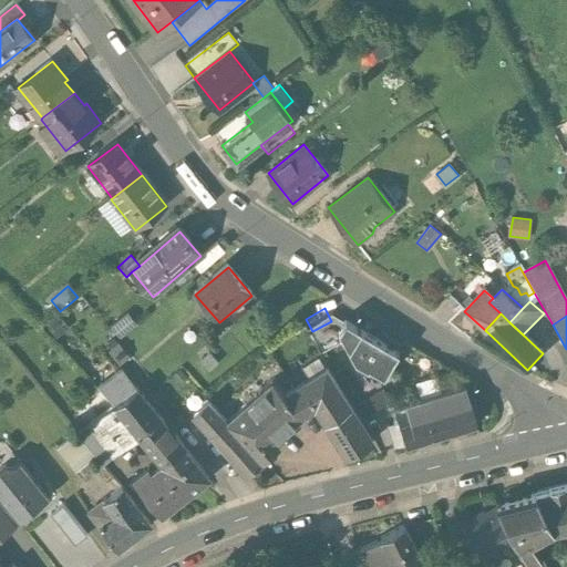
[(136,328),(127,317),(111,330),(120,341),(136,328)]
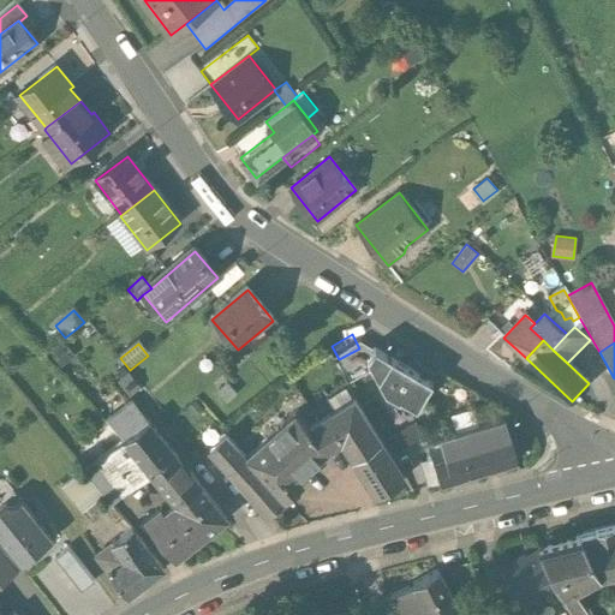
[(73,357),(64,345),(51,356),(60,368),(73,357)]
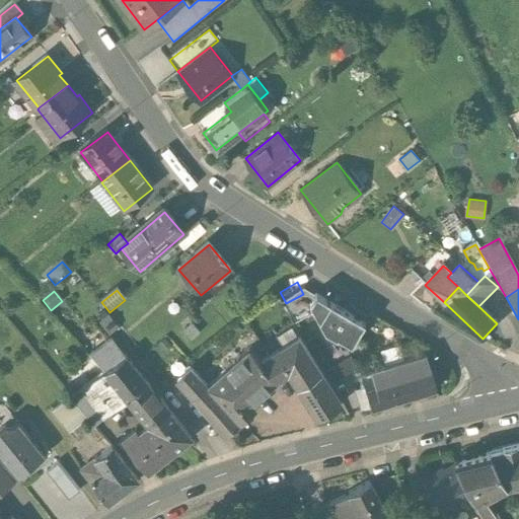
[(312,306),(316,300),(304,293),(303,294),(286,303),(283,306),(295,326),(315,314),(312,306)]
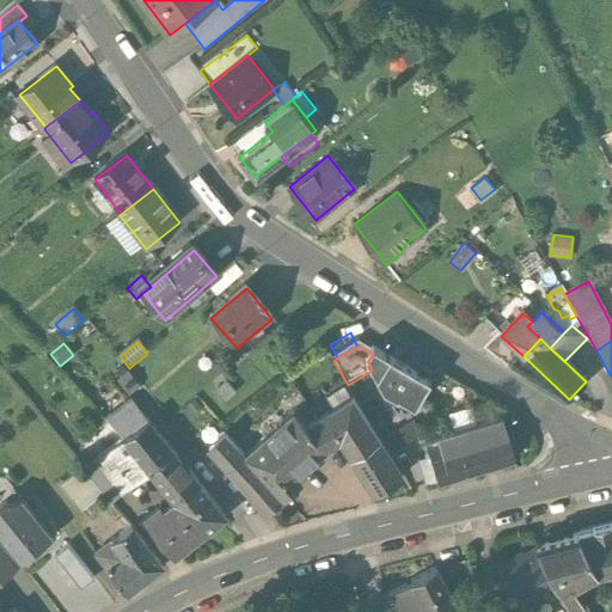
[(414,408),(428,384),(374,352),(373,354),(368,361),(372,371),(383,393),(393,401),(396,397),(414,408)]
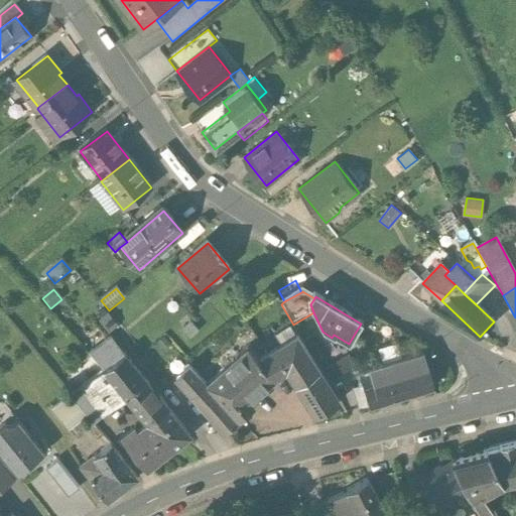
[(105,311),(96,319),(108,335),(118,327),(105,311)]
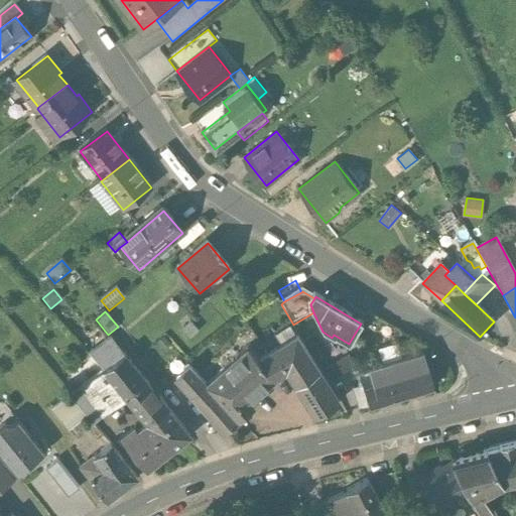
[(198,333),(190,325),(183,331),(190,339),(198,333)]
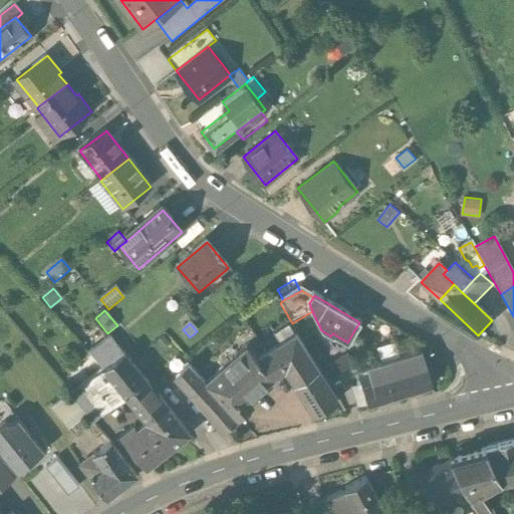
[(282,346),(294,338),(288,328),(275,336),(282,346)]
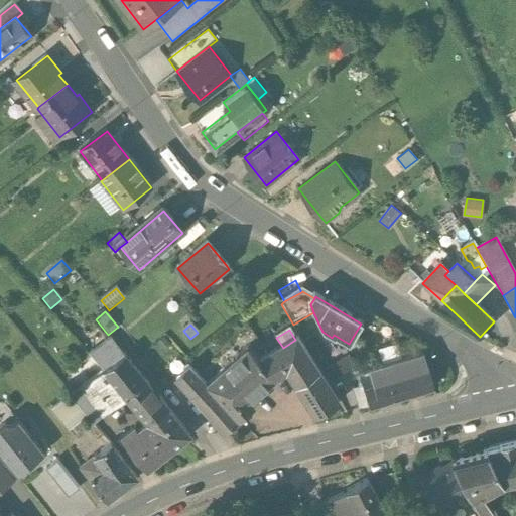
[(287,373),(315,418),(339,404),(330,390),(320,375),(298,338),(295,340),(283,348),(271,355),(259,362),(272,382),(287,373)]
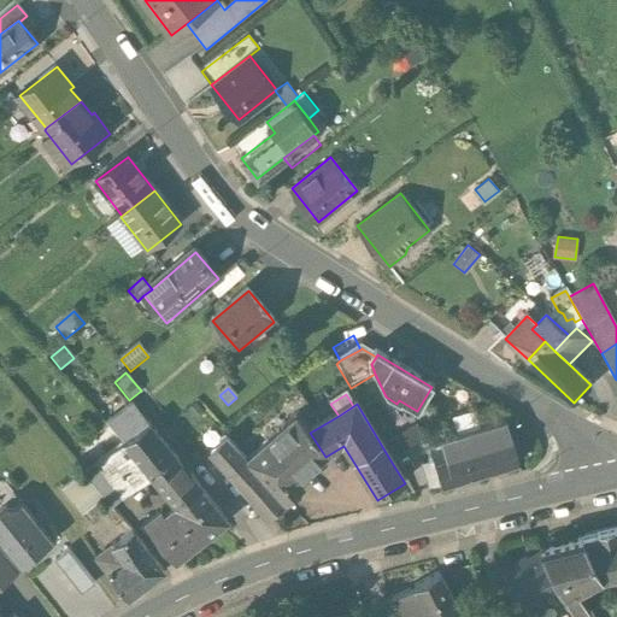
[(117,436),(123,445),(148,424),(131,405),(107,425),(117,436)]
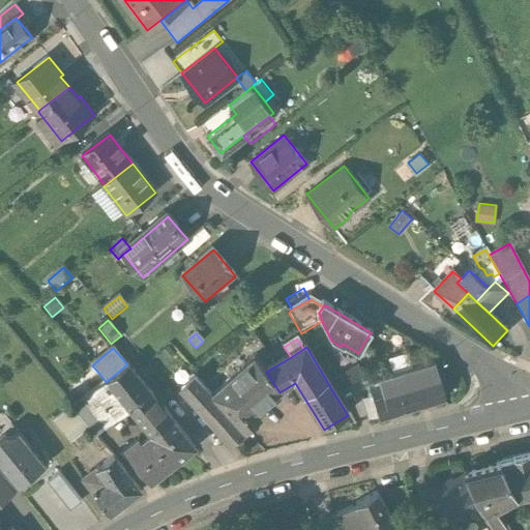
[(257,414),(280,392),(266,372),(254,358),(243,367),(236,359),(204,388),(245,434),(261,419),(257,414)]
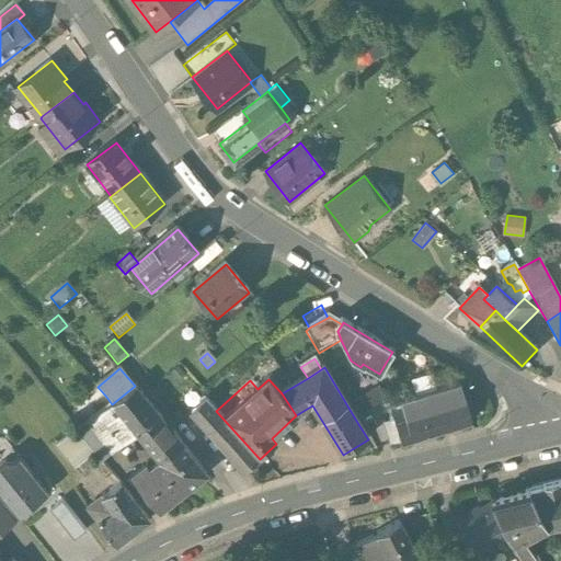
[(412,384),(416,399),(433,395),(427,379),(412,384)]
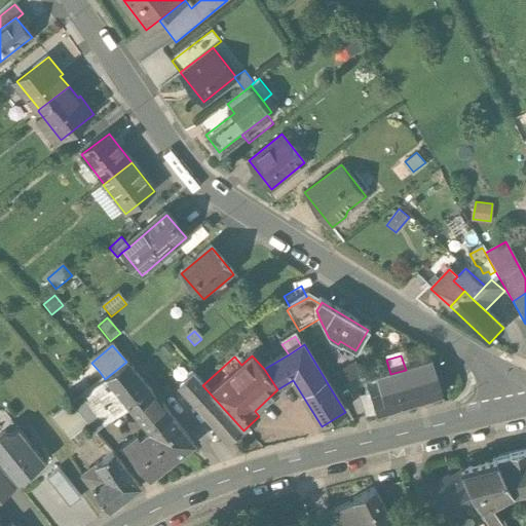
[(127,407),(149,389),(126,362),(105,379),(127,407)]
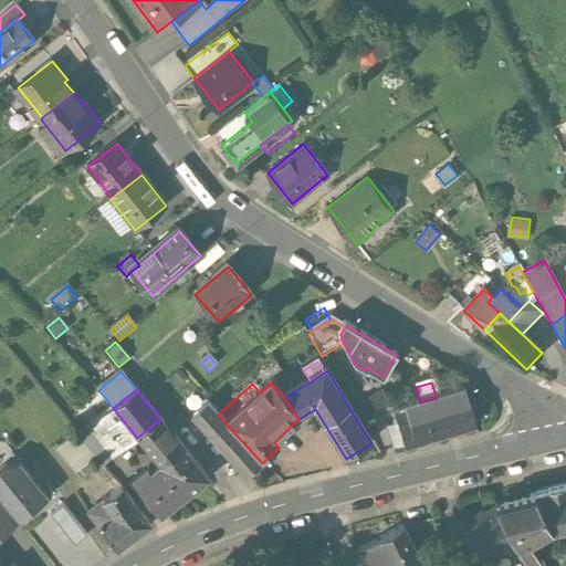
[(420,402),(407,407),(411,423),(400,427),(406,447),(477,425),(465,389),(437,398),(420,402)]
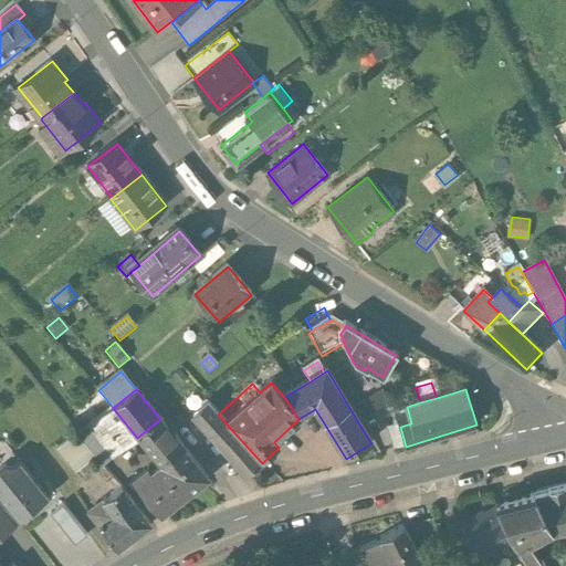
[(113,408),(107,400),(87,416),(94,423),(113,408)]
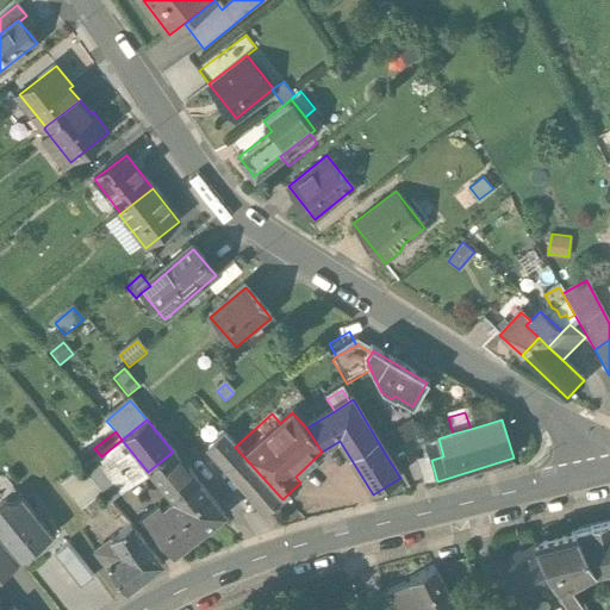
[(282,499),(235,447),(224,434),(207,449),(266,514),(282,499)]
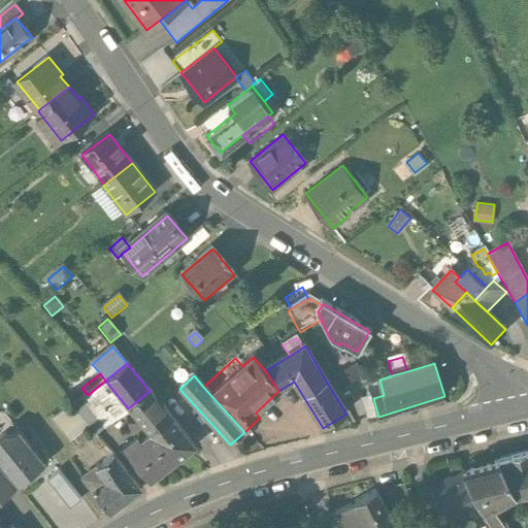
[(339,376),(328,384),(337,399),(349,392),(339,376)]
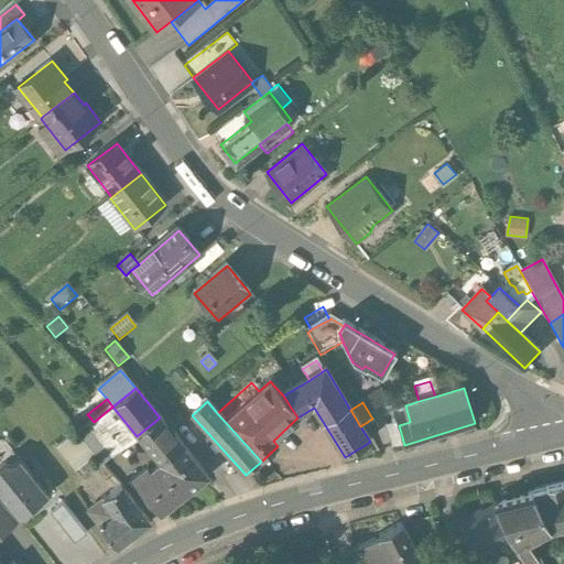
[(137,436),(112,407),(94,422),(78,434),(82,438),(96,457),(101,464),(137,436)]
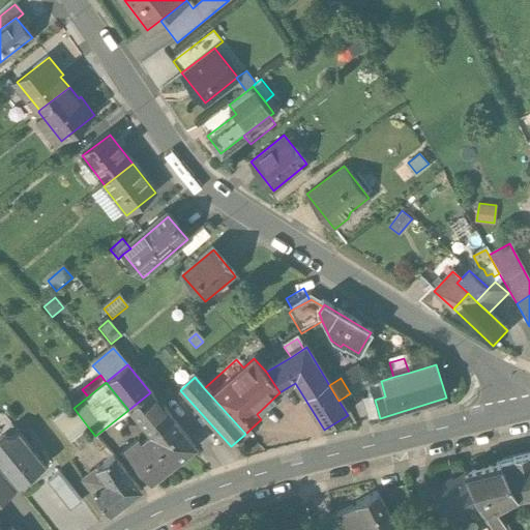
[(151,438),(173,420),(150,392),(128,410),(151,438)]
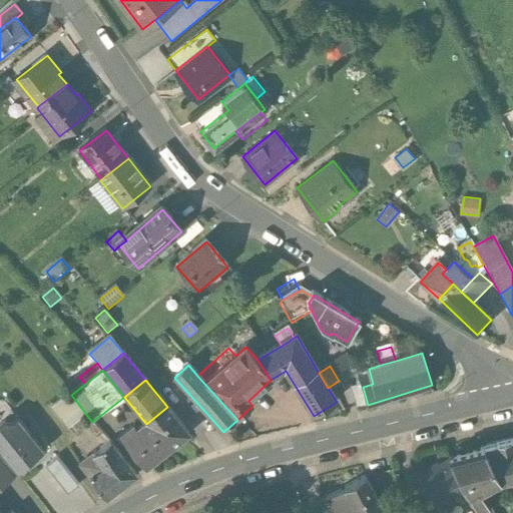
[(368,405),(363,387),(352,390),(358,408),(368,405)]
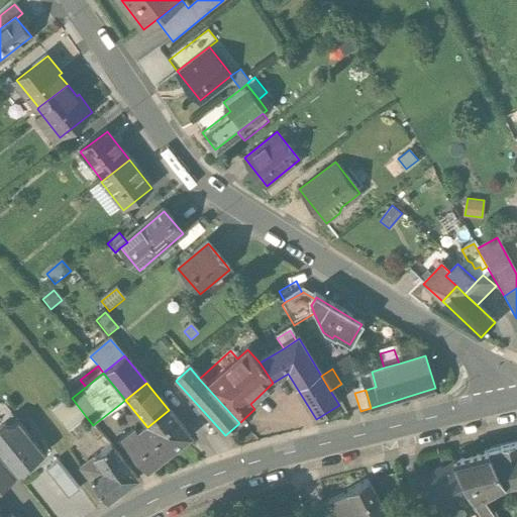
[(88,419),(75,402),(69,407),(66,402),(54,412),(71,433),(88,419)]
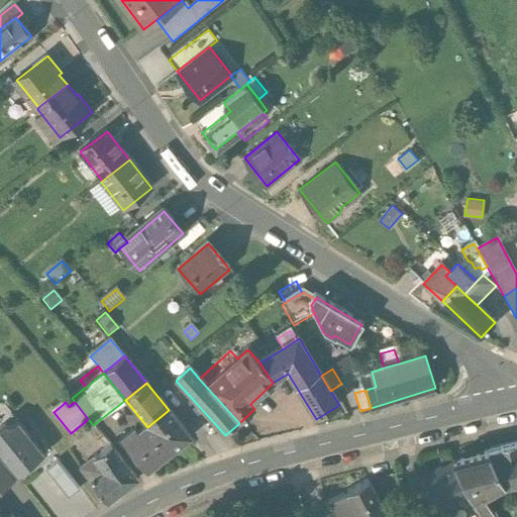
[(147,427),(146,427),(169,454),(191,437),(169,410),(147,427)]
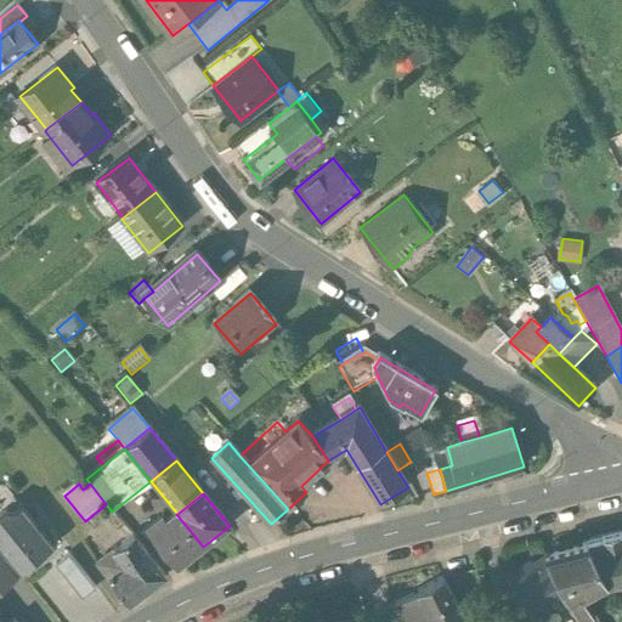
[(0,549),(18,572),(51,546),(22,509),(17,514),(7,512),(0,516),(0,549)]
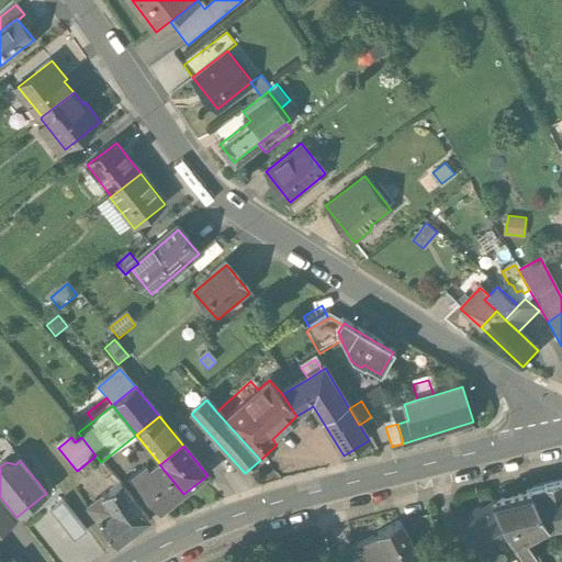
[(183,494),(159,464),(149,472),(146,468),(132,479),(160,514),(183,494)]
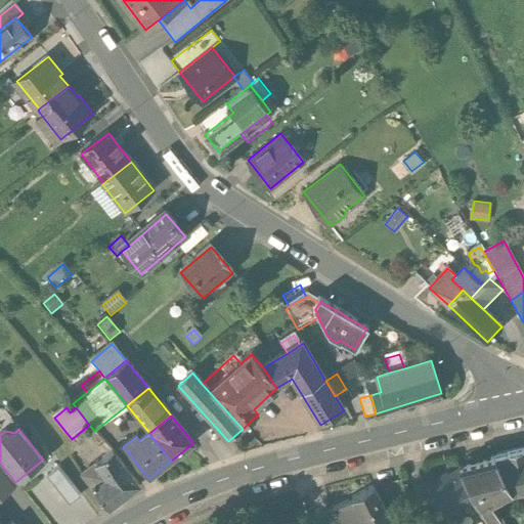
[(139,486),(113,450),(95,464),(106,478),(93,489),(108,510),(139,486)]
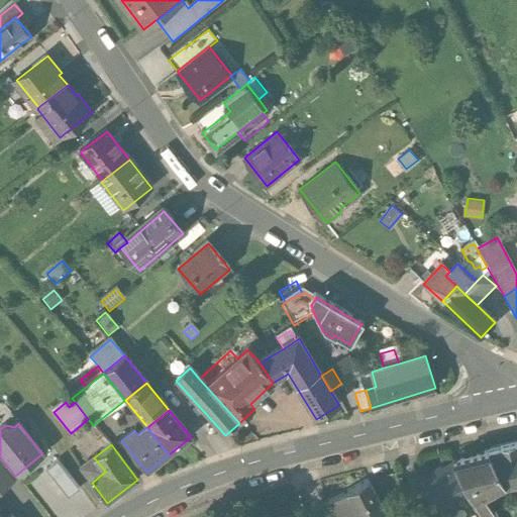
[(507,488),(516,485),(516,449),(516,446),(490,454),(505,484),(507,488)]
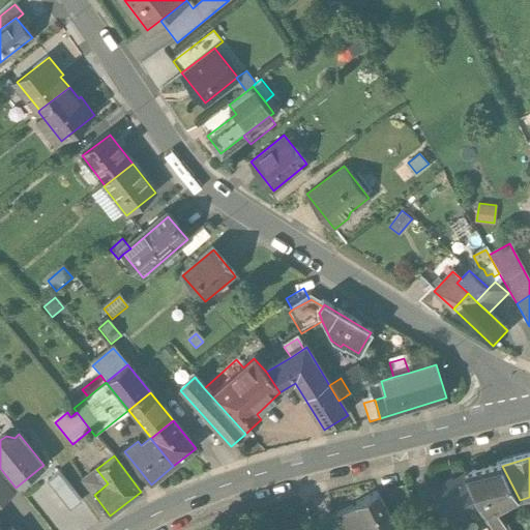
[(497,507),(518,496),(502,466),(467,475),(486,509),(496,529),(498,529),(506,526),(497,507)]
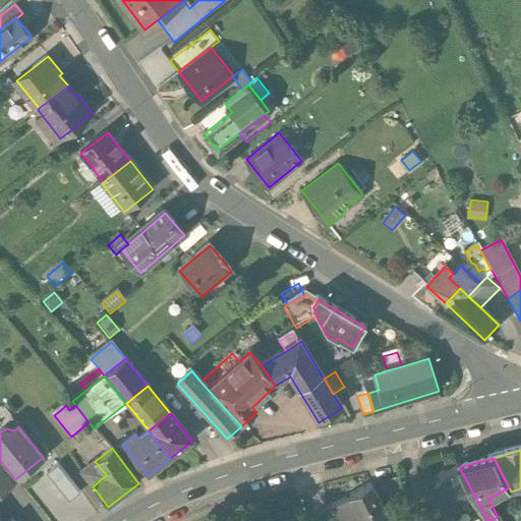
[(0,520),(0,490),(15,479),(0,460),(0,520)]
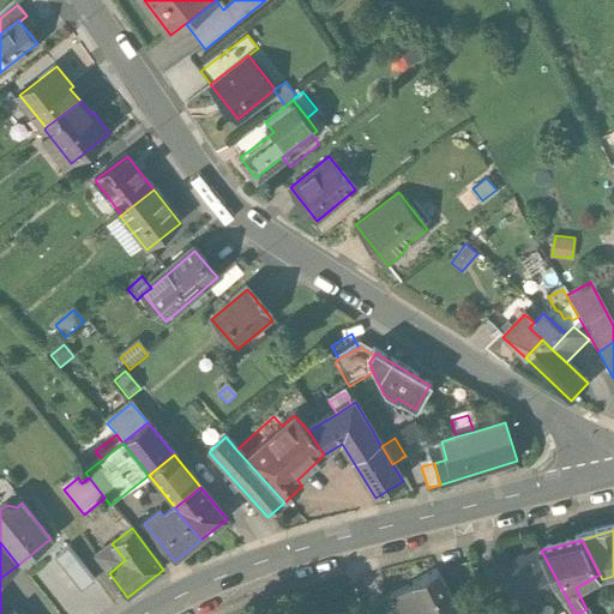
[(125,560),(112,543),(95,555),(109,573),(125,560)]
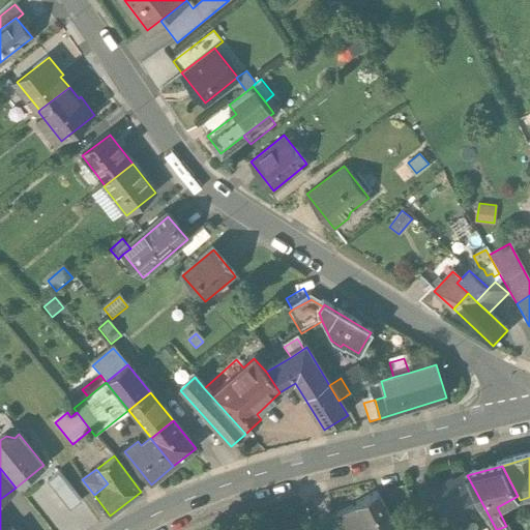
[(467,475),(436,491),(453,526),(486,509),(467,475)]
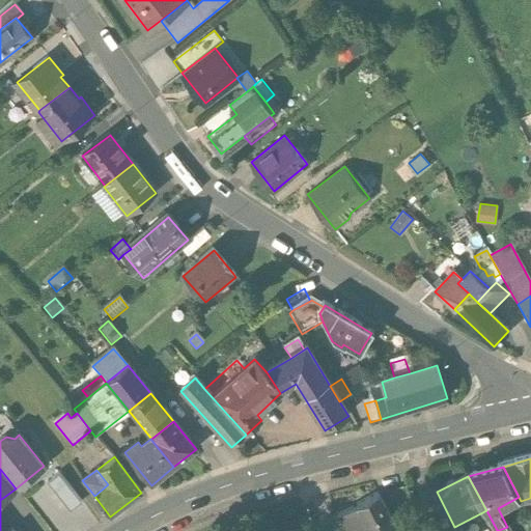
[(399,530),(381,496),(337,519),(343,530),(399,530)]
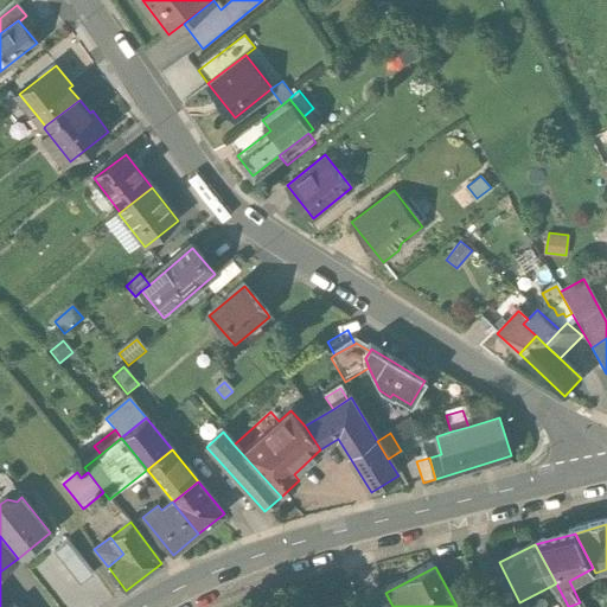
[(606,569),(595,573),(598,579),(606,576),(606,569)]
